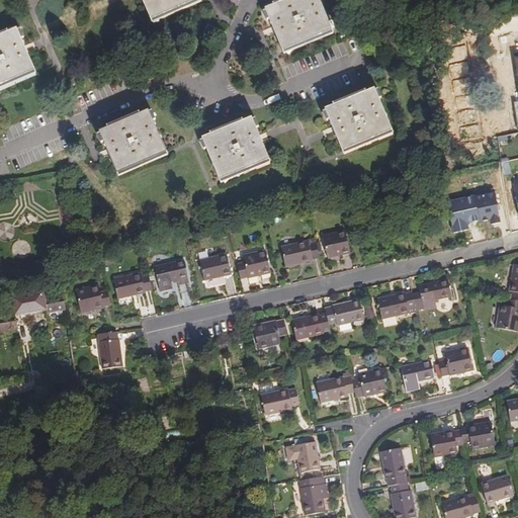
[(145,0),(154,22),(203,1),(202,0),(145,0)]
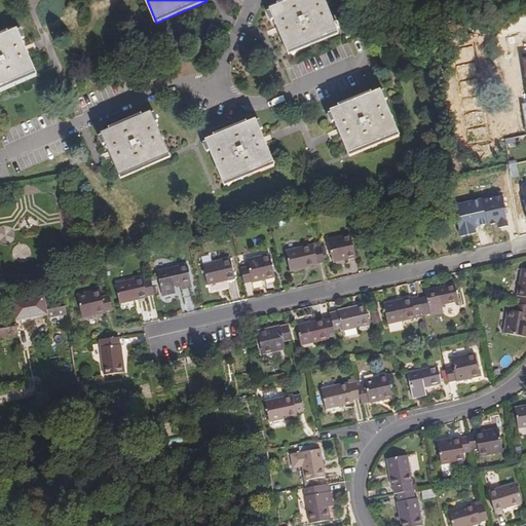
[(339,33),(325,0),(297,0),(271,11),(289,53),(339,33)]
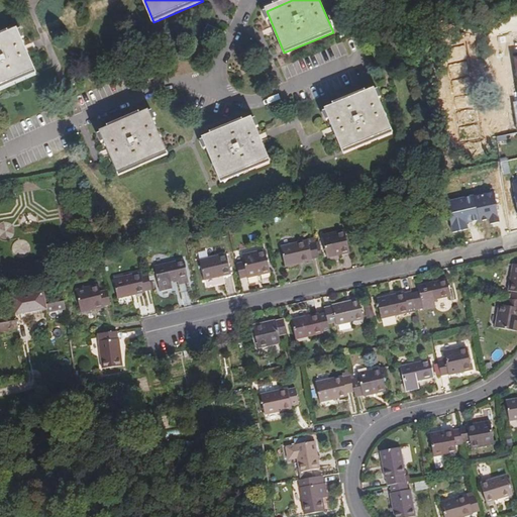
[(216,40),(220,32),(210,28),(206,36),(216,40)]
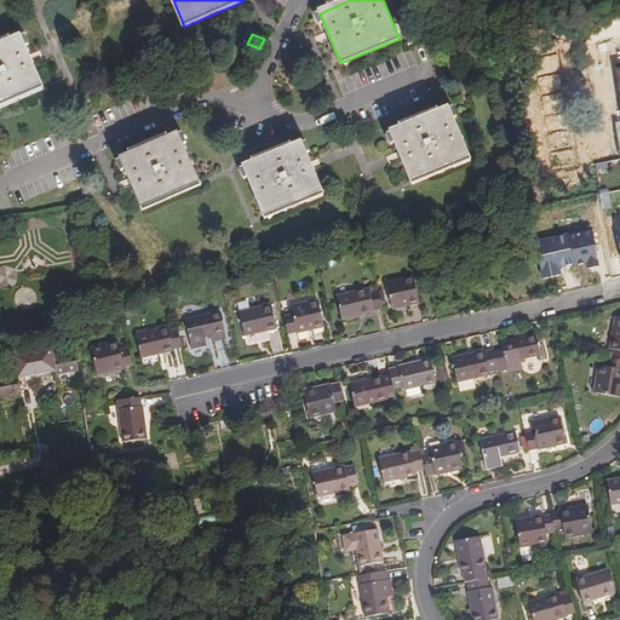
[(0,104),(45,85),(24,35),(0,45),(0,104)]
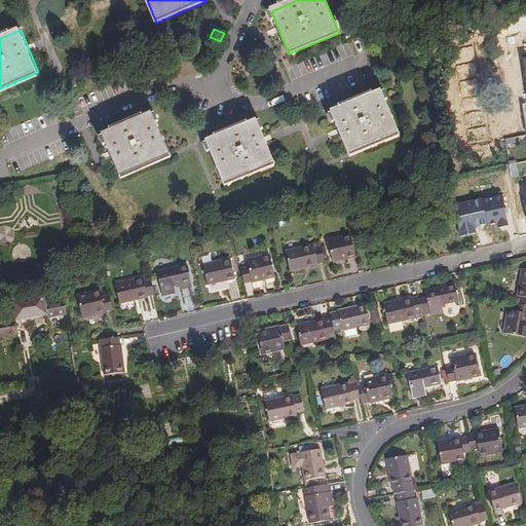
[(351,154),(401,134),(382,90),(332,112),(351,154)]
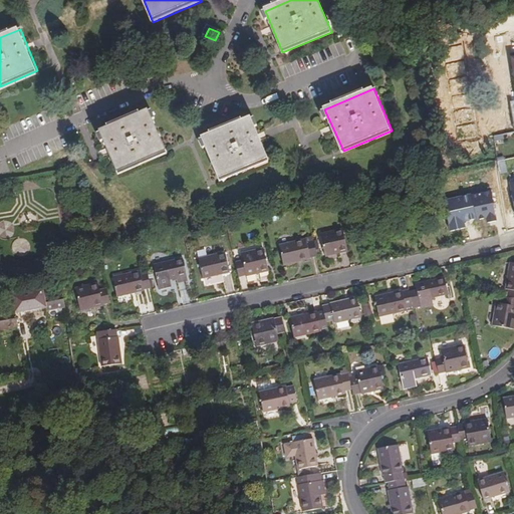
[(169,153),(151,111),(101,133),(119,175),(169,153)]
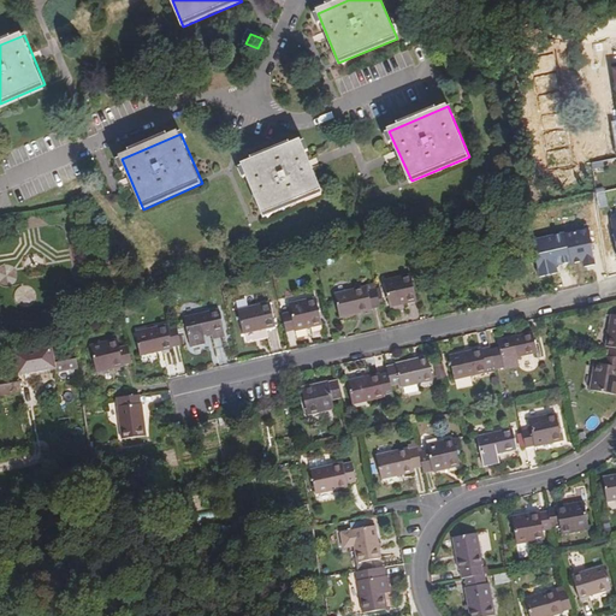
[(325,191),(303,142),(244,166),(266,217),(325,191)]
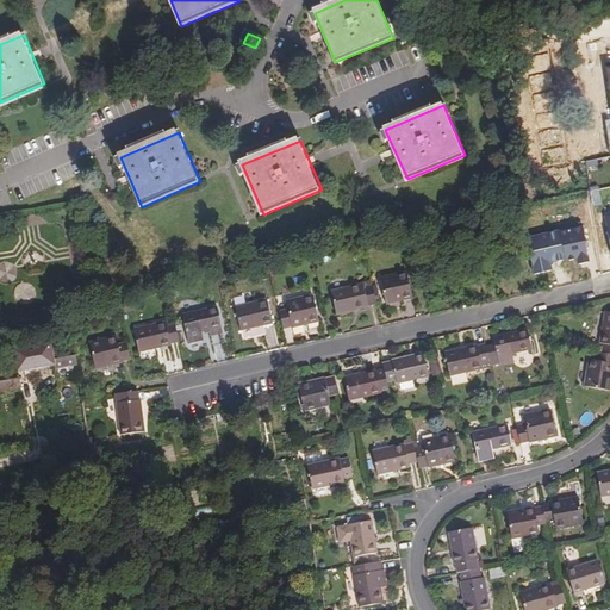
[(529,193),(520,197),(522,207),(533,205),(529,193)]
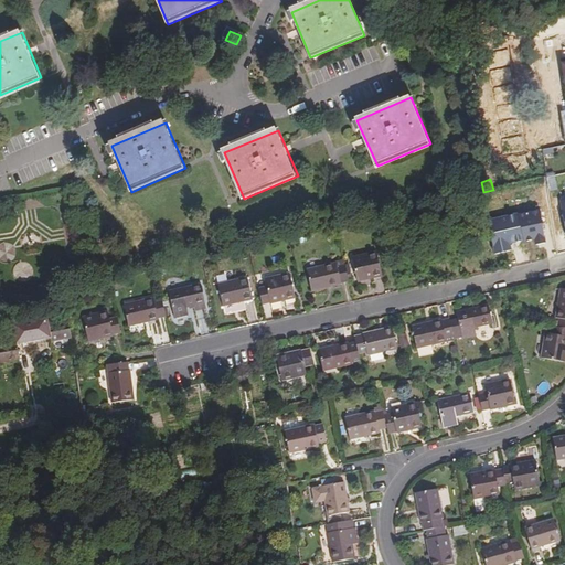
[(382,277),(376,252),(352,257),(358,283),(382,277)]
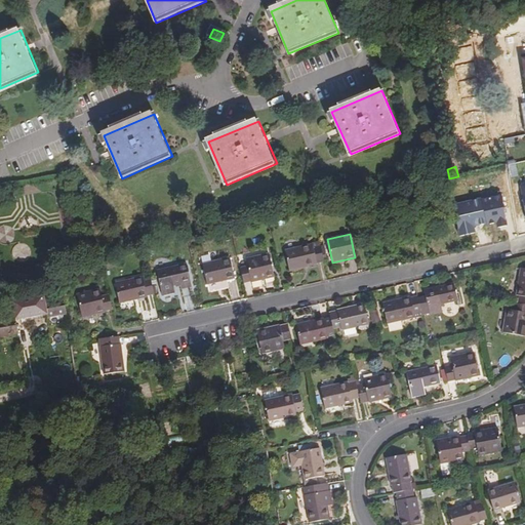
[(324,264),(320,246),(312,248),(311,244),(284,250),(289,271),(324,264)]
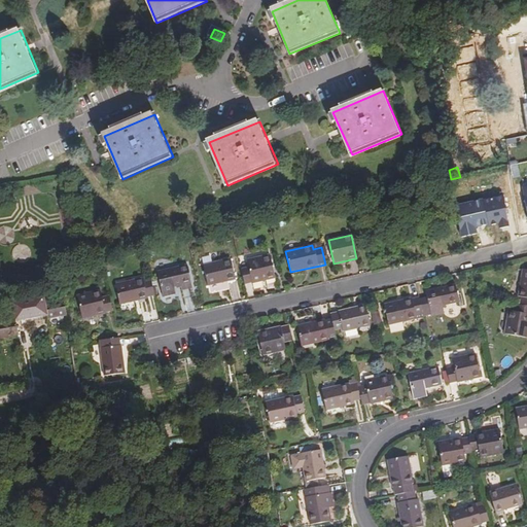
[(240,269),(243,283),(251,282),(251,283),(275,277),(270,254),(246,259),(248,268),(240,269)]
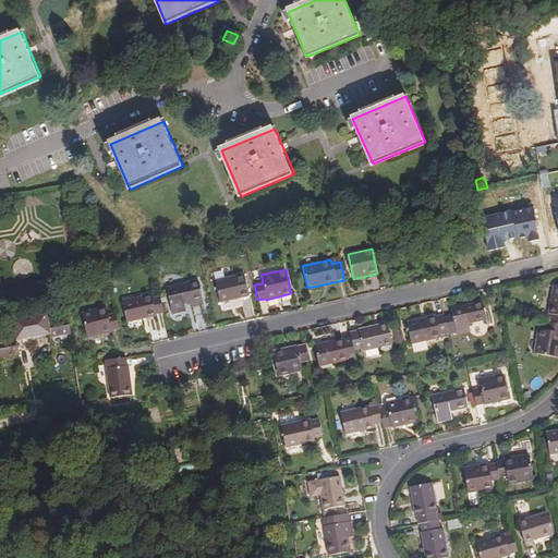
[(247,295),(243,274),(214,280),(219,302),(247,295)]
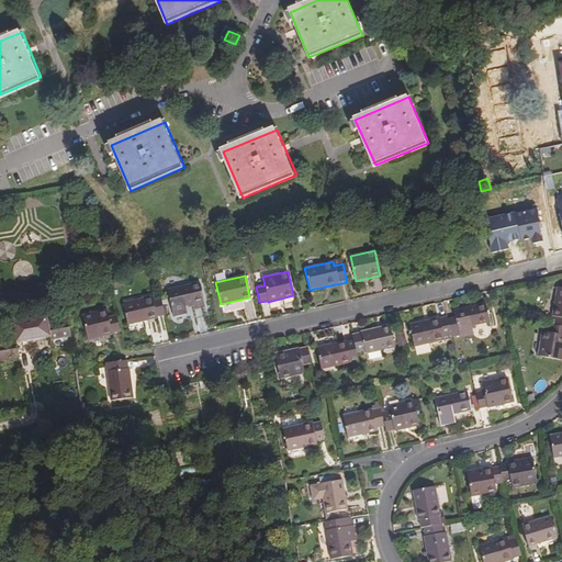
[(202,306),(197,282),(166,289),(172,316),(186,313),(183,306),(191,304),(192,308),(202,306)]
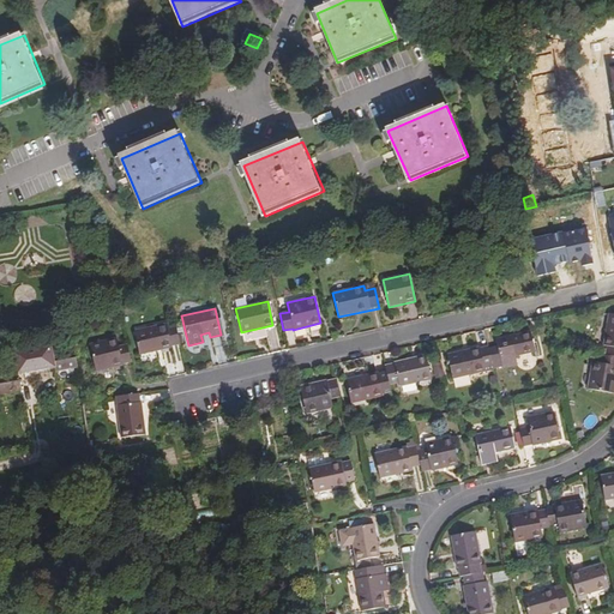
[(170,345),(179,344),(174,324),(166,326),(164,324),(133,331),(139,354),(170,347),(170,345)]
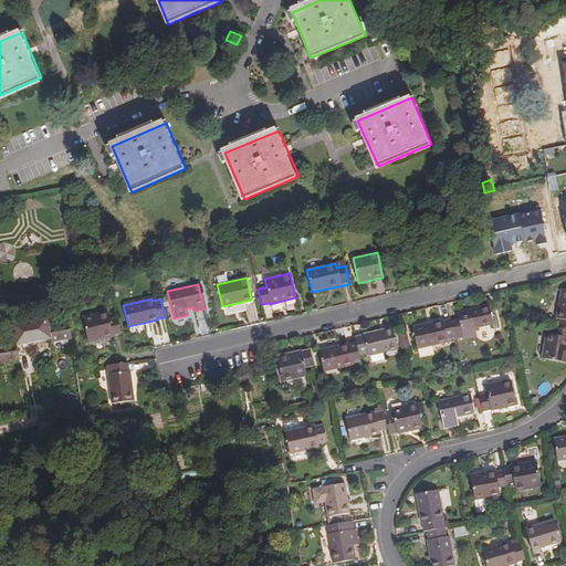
[(450,324),(454,339),(454,342),(463,339),(463,342),(477,338),(474,331),(493,326),(489,307),(458,315),(459,322),(450,324)]
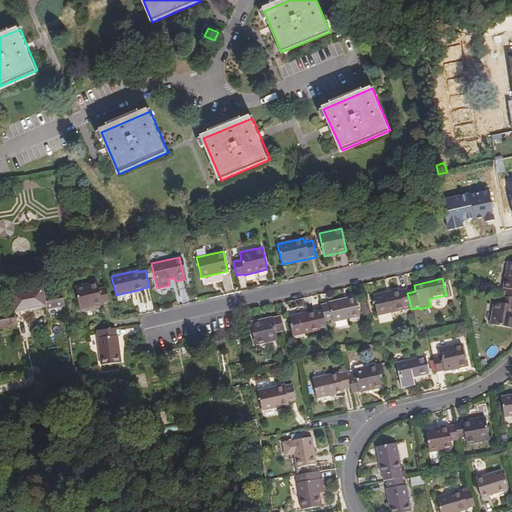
[(101,302),(109,300),(105,285),(98,286),(96,279),(73,285),(78,308),(101,303),(101,302)]
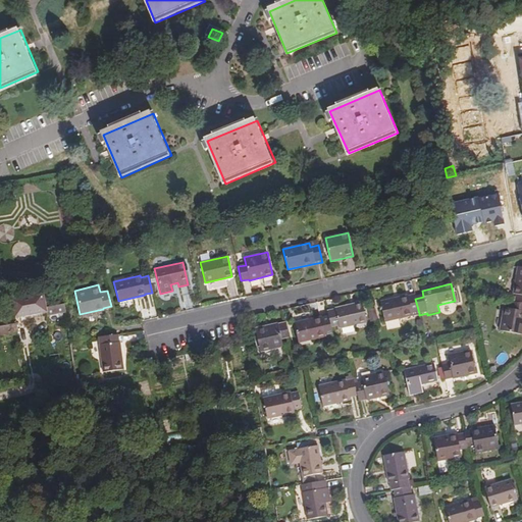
[(47,312),(47,309),(44,296),(13,301),(16,316),(16,318),(46,313),(47,312)]
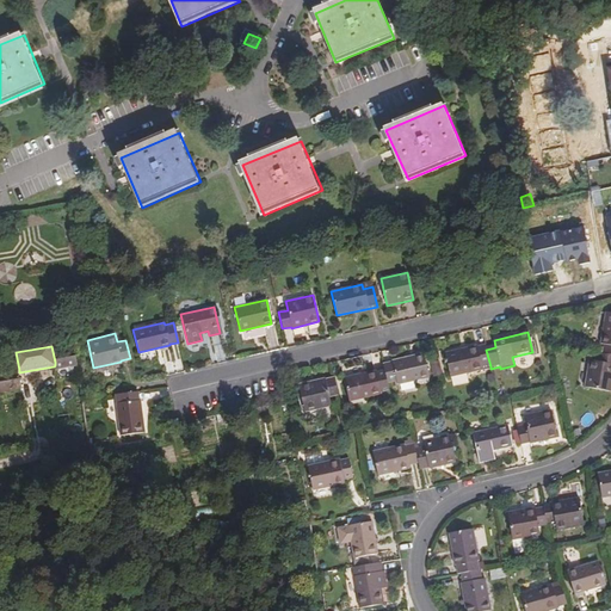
[(486,350),(486,347),(477,350),(477,349),(444,356),(450,378),(482,372),(482,369),(491,366),(486,350)]
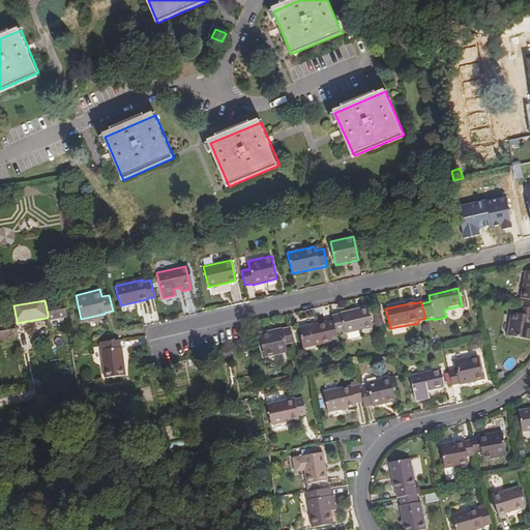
[(529,308),(524,308),(512,306),(507,337),(529,341),(529,308)]
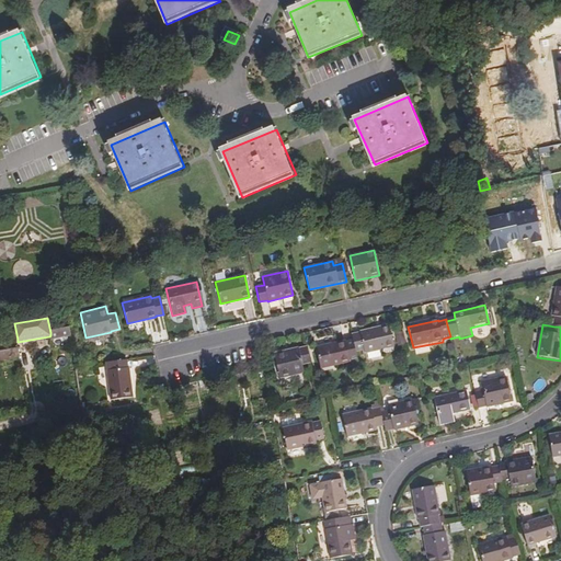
[(361,333),(352,334),(353,342),(355,353),(364,351),(365,354),(393,347),(389,327),(359,332),(361,333)]
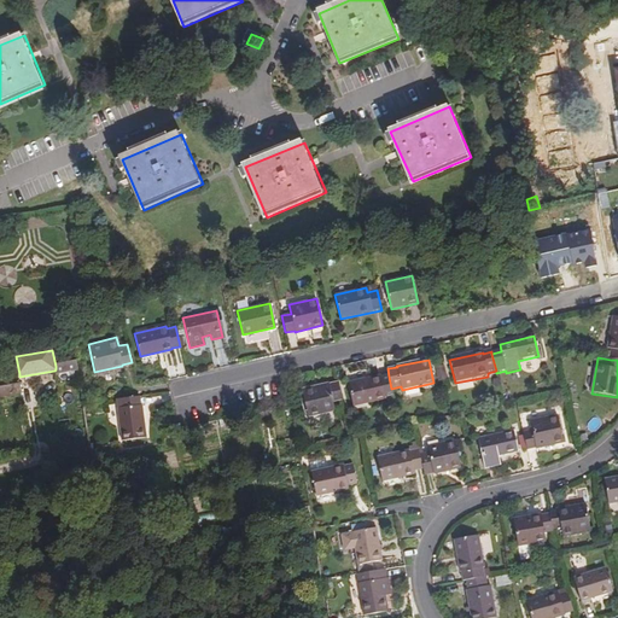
[(76,362),(56,366),(56,369),(54,371),(58,385),(80,382),(79,378),(76,366),(76,362)]
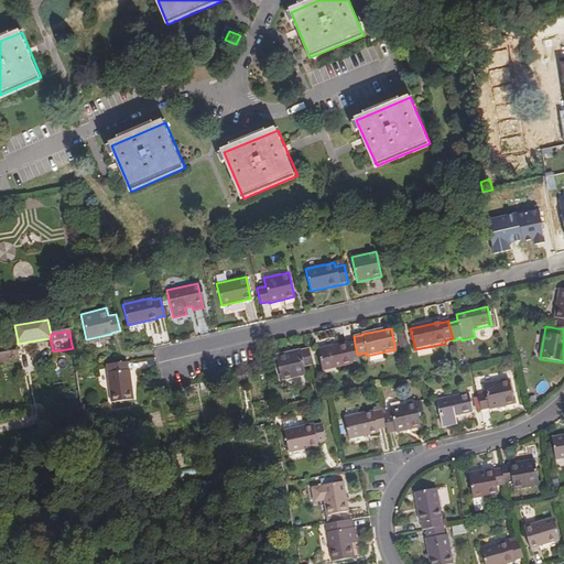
[(78,332),(69,334),(72,345),(80,344),(78,332)]
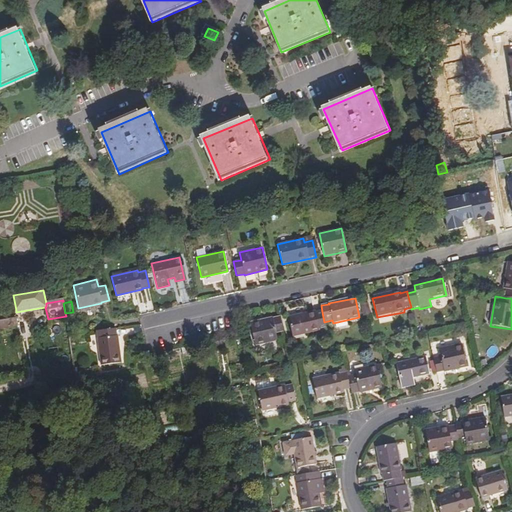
[(0,328),(18,326),(16,312),(16,310),(11,313),(0,314),(0,328)]
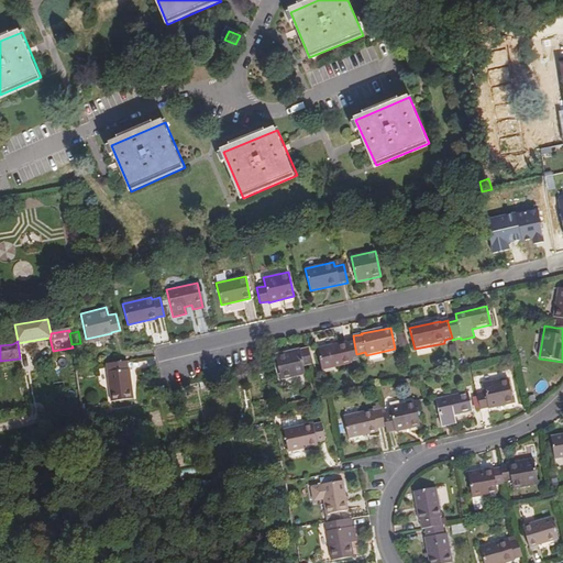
[(356,354),(354,343),(346,344),(346,343),(317,350),(321,372),(351,364),(351,362),(359,361),(356,354)]
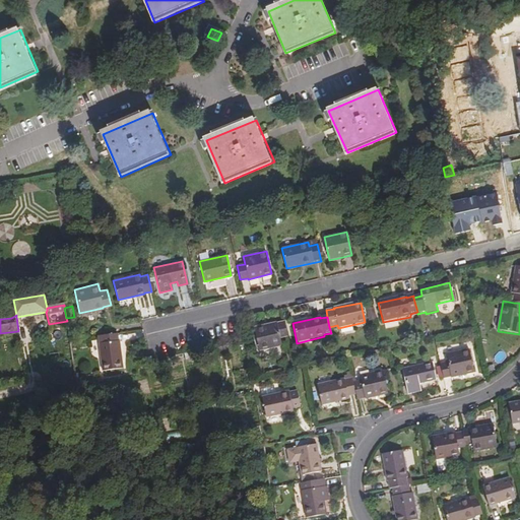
[(287,337),(284,322),(276,324),(275,323),(253,328),(258,350),(281,345),(280,339),(287,337)]
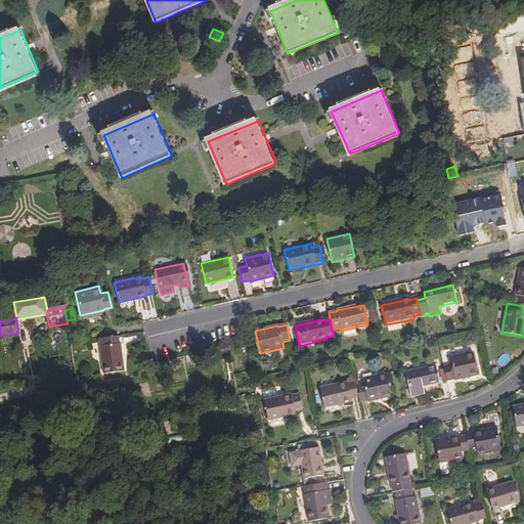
[(118,336),(98,339),(103,375),(124,372),(120,343),(119,344),(118,336)]
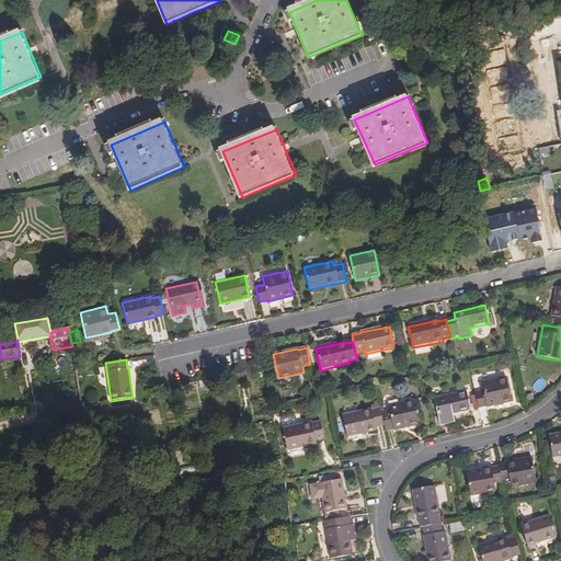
[(473,396),(477,412),(484,410),(484,411),(510,405),(504,381),(479,387),(481,395),(473,396)]
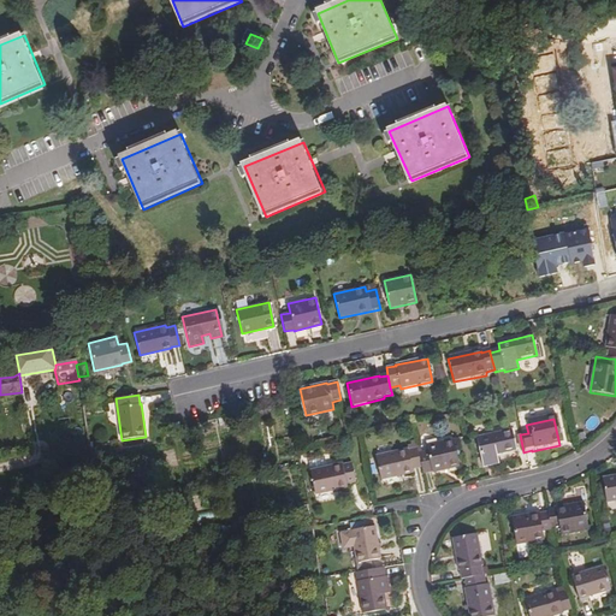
[(514,454),(509,433),(474,440),(481,469),(496,467),(493,458),(514,454)]
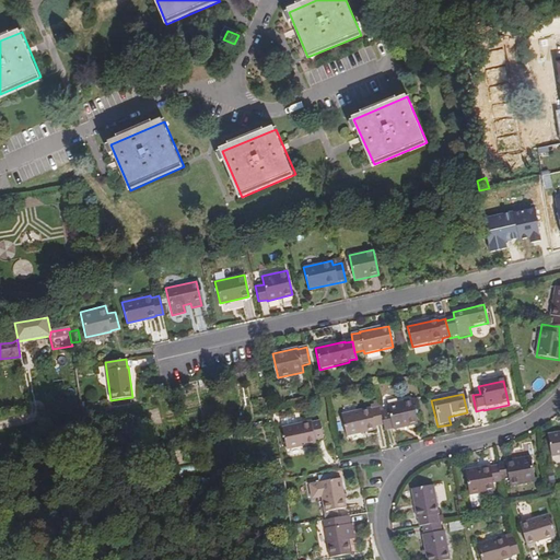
[(381,426),(382,432),(389,431),(389,432),(415,427),(409,401),(385,407),(385,412),(378,413),(381,426)]
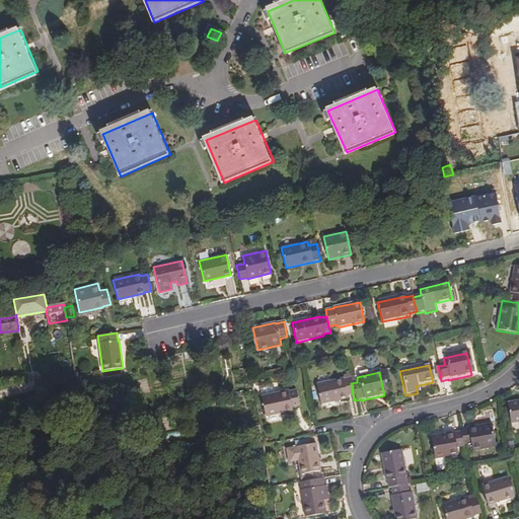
[(76,378),(78,384),(97,381),(95,374),(86,376),(76,378)]
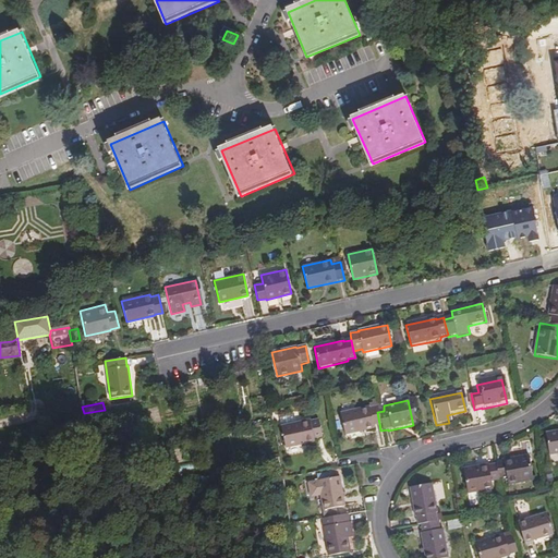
[(379,424),(377,412),(376,408),(368,410),(368,409),(340,414),(344,436),(373,431),(372,426),(379,424)]
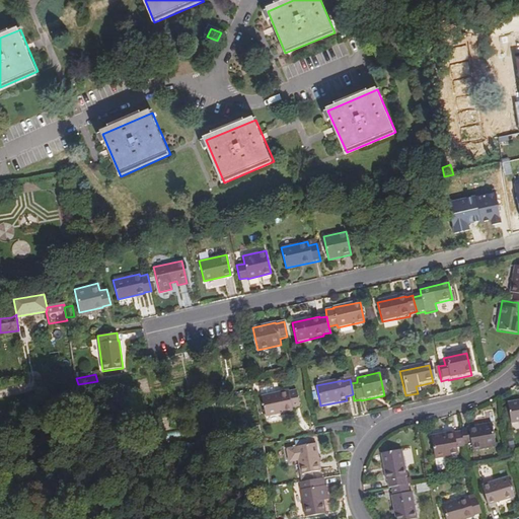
[(297,408),(294,392),(287,393),(287,391),(258,397),(263,417),(291,412),(290,409),(297,408)]
